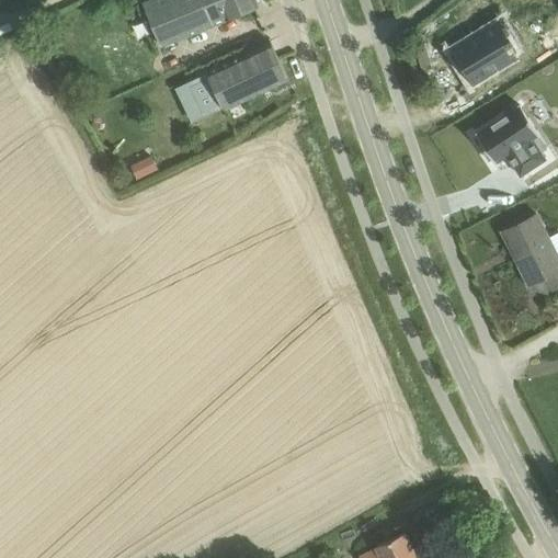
[(150,0),(140,4),(158,48),(257,9),(252,0),(150,0)]
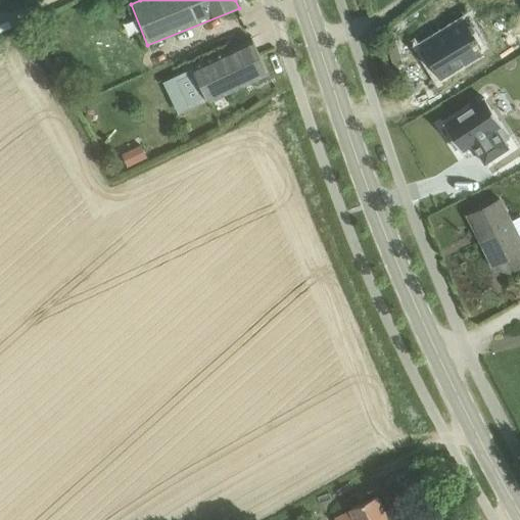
[(464,20),(423,47),(442,76),(483,49),(464,20)]
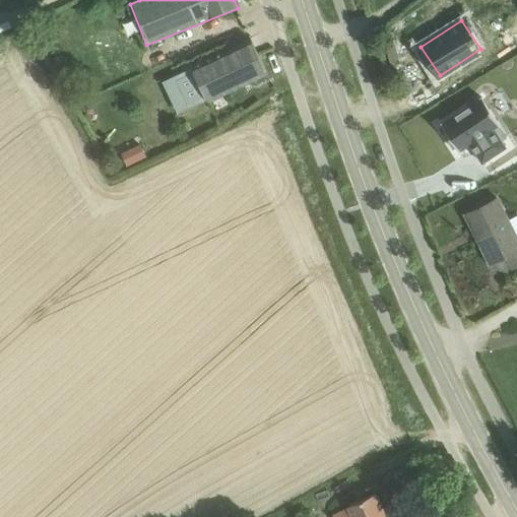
[(189,69),(162,82),(176,112),(203,100),(205,104),(265,75),(248,41),(189,69)]
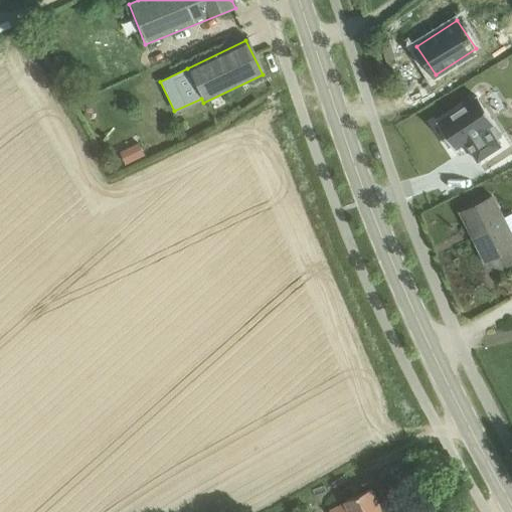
[(461,107),(435,125),(436,128),(432,130),(437,137),(441,134),(442,136),(439,138),(446,150),(450,148),(452,152),(463,145),(476,164),(499,148),(486,129),(493,125),(475,99),(469,103),(466,99),(459,103),(461,107)]
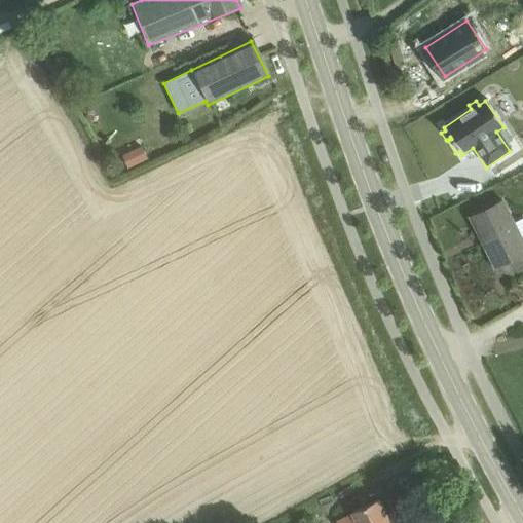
[(140,148),(120,157),(126,171),(146,161),(140,148)]
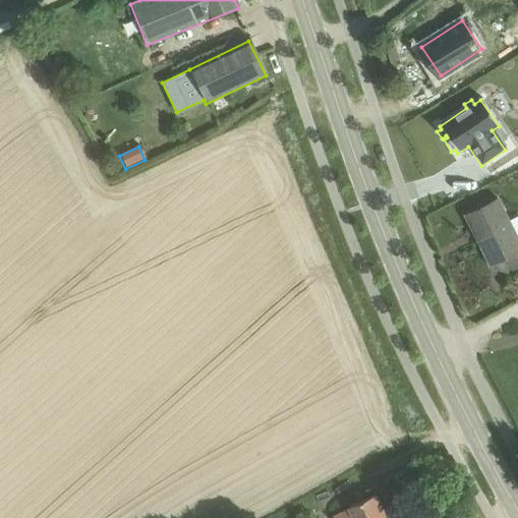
[(464,217),(464,218),(491,270),(506,275),(509,273),(517,267),(517,247),(495,202),(464,217)]
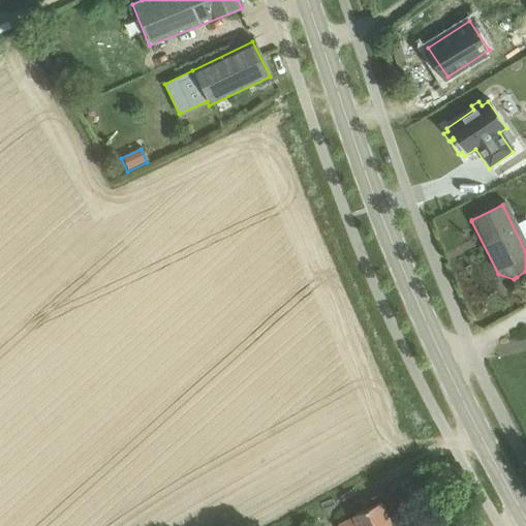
[(390,525),(379,504),(361,514),(351,518),(352,519),(338,525),(390,525)]
